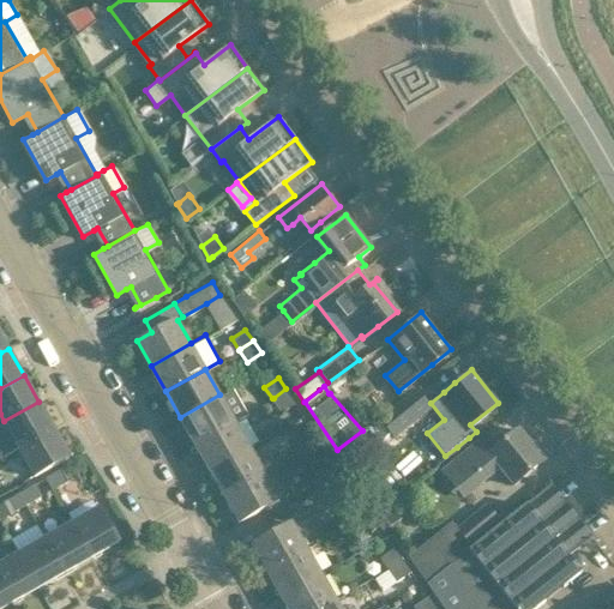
[(180,417),(194,442),(234,420),(246,412),(232,387),(220,395),(180,417)]
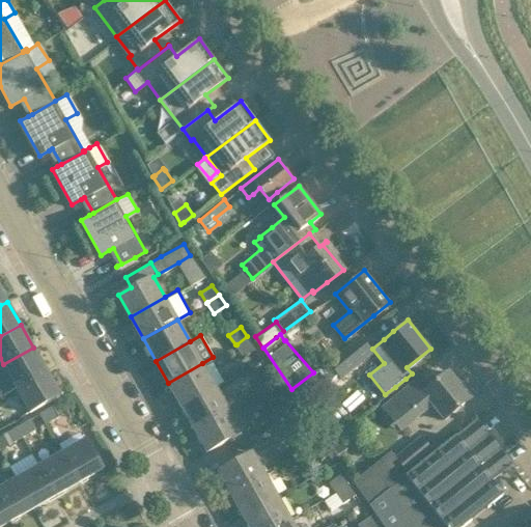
[(331,359),(341,371),(370,349),(360,335),(331,359)]
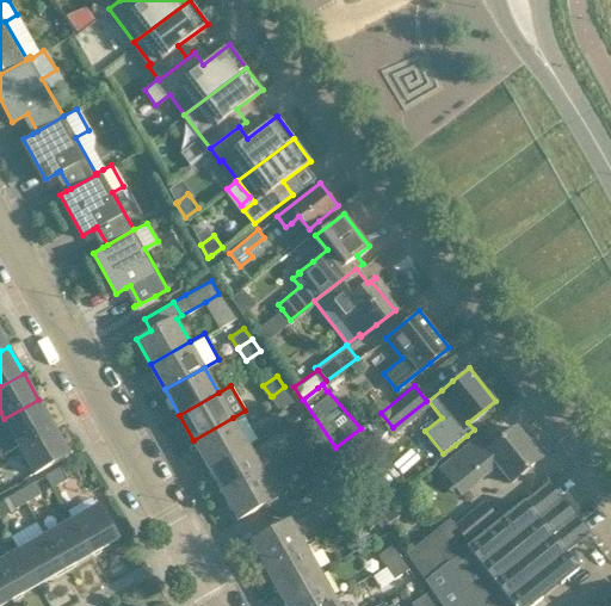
[(272,396),(271,396),(279,408),(292,399),(284,387),(272,396)]
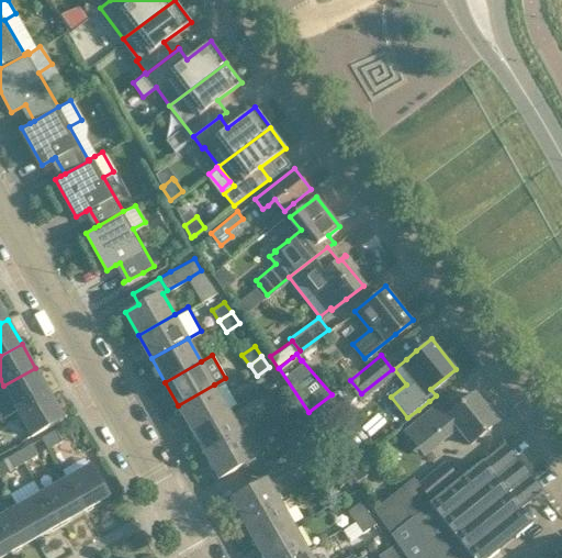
[(3,386),(15,406),(18,410),(49,392),(35,368),(3,386)]
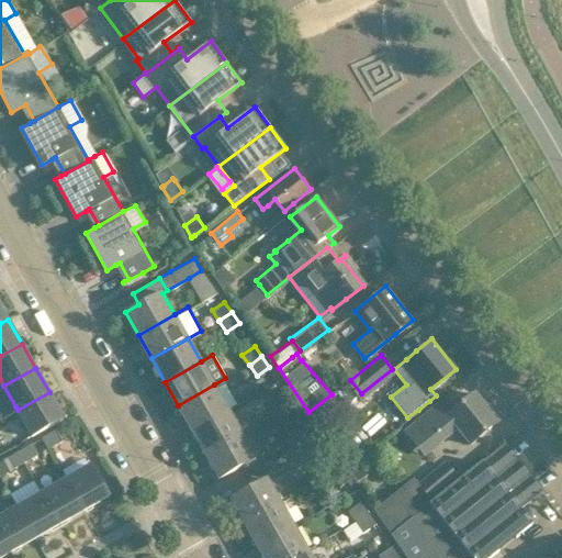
[(214,384),(178,405),(191,428),(227,408),(214,384)]
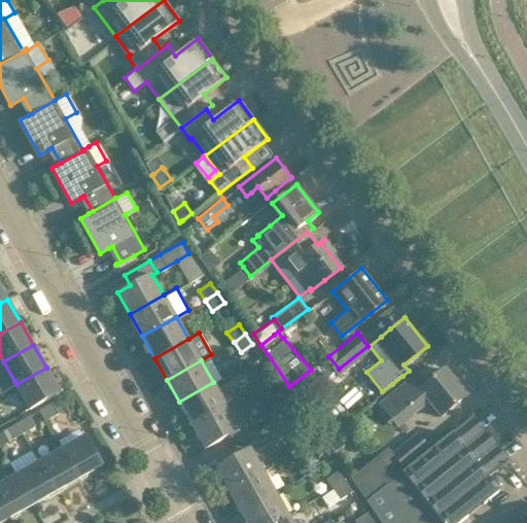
[(280,373),(272,360),(260,368),(269,380),(280,373)]
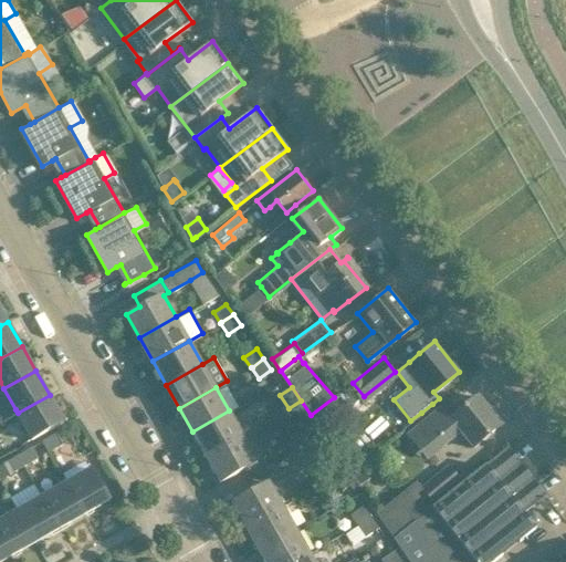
[(447,443),(448,444),(463,432),(473,445),(501,423),(478,394),(450,416),(441,405),(435,410),(418,424),(430,439),(439,433),(447,443)]
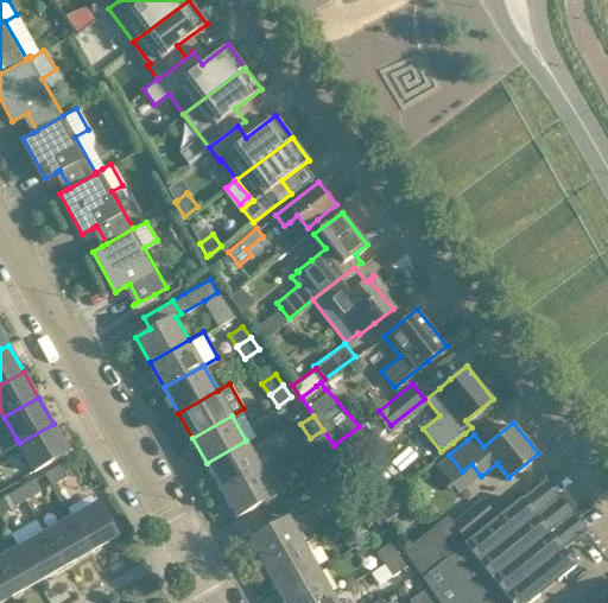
[(33,469),(48,462),(68,450),(54,424),(19,443),(33,469)]
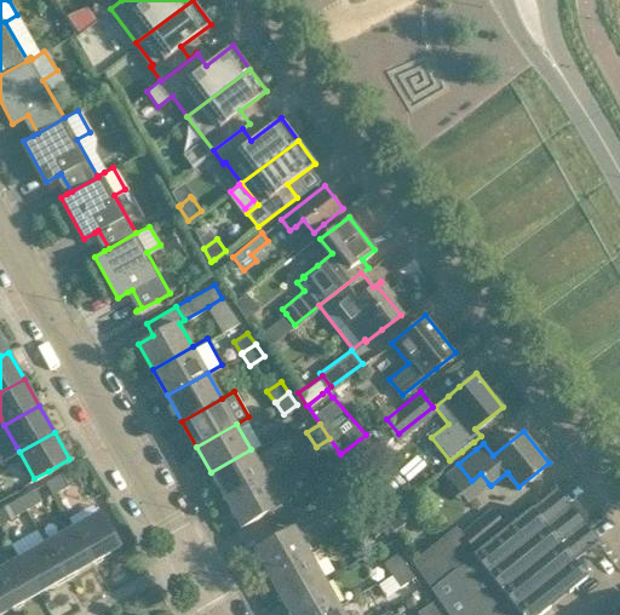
[(225,499),(267,476),(279,469),(273,458),(259,465),(251,449),(211,472),(225,499)]
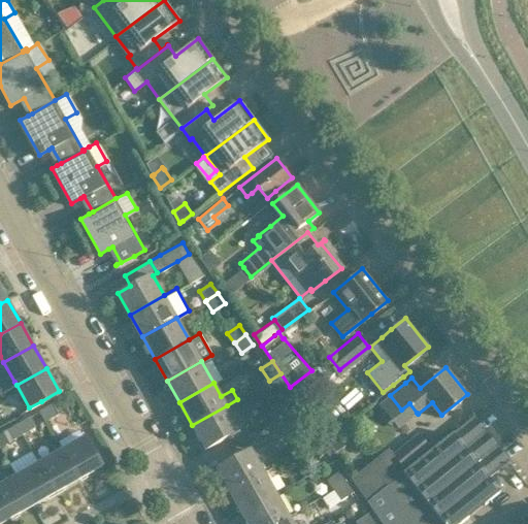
[(272,407),(278,419),(301,405),(295,395),(272,407)]
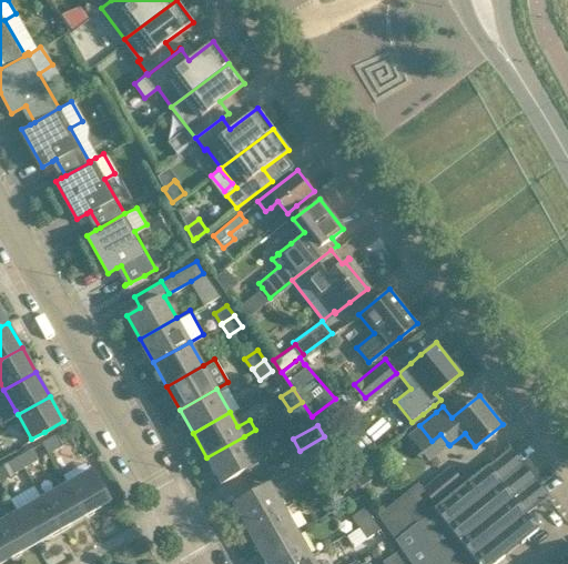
[(244,436),(206,457),(221,482),(257,461),(245,440),(257,433),(255,430),(244,436)]
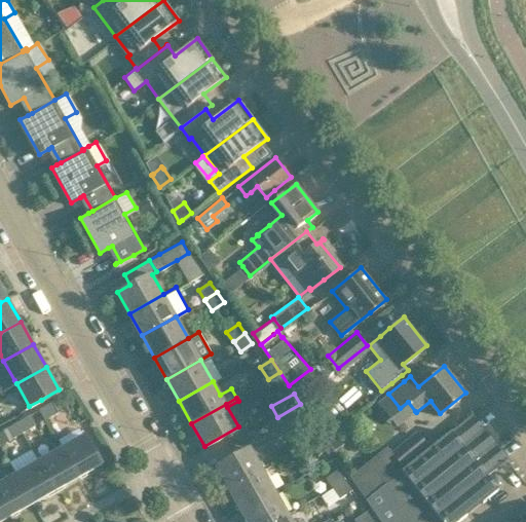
[(45,417),(59,410),(52,400),(39,408),(45,417)]
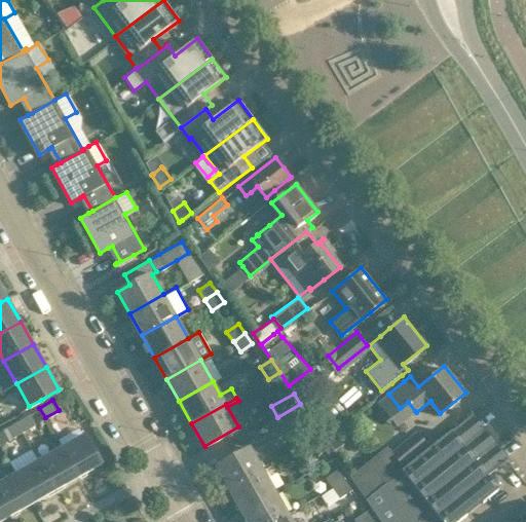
[(306,415),(300,404),(277,417),(284,429),(306,415)]
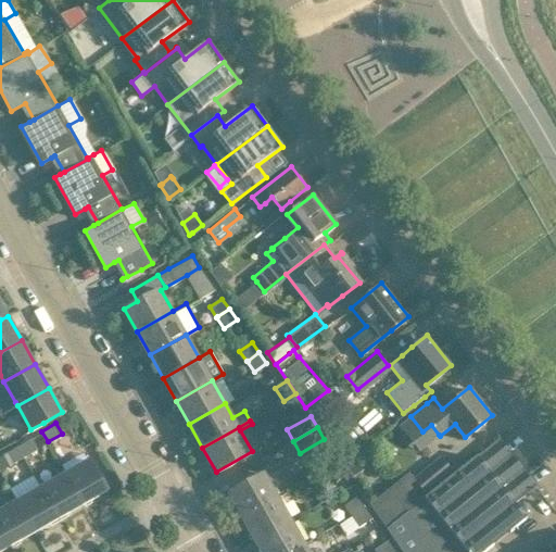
[(32,437),(17,444),(24,455),(38,447),(32,437)]
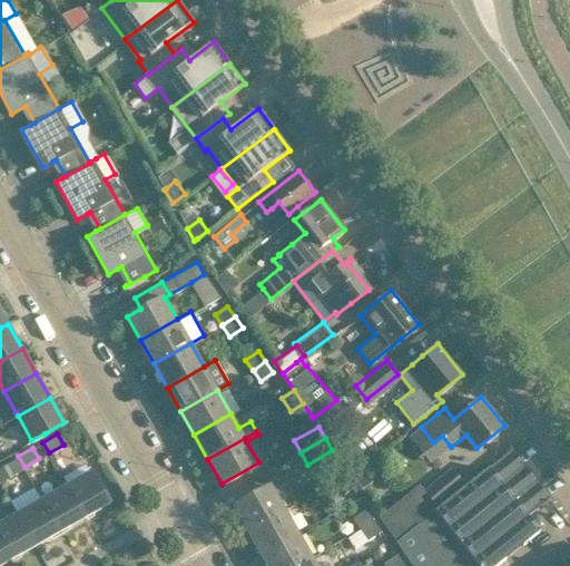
[(511,448),(465,485),(396,542),(413,565),(493,565),(539,529),(527,514),(549,496),(511,448)]
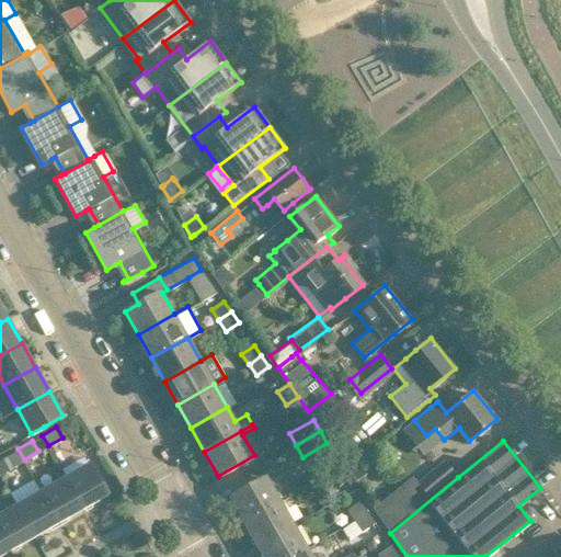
[(10,467),(24,459),(18,448),(3,457),(10,467)]
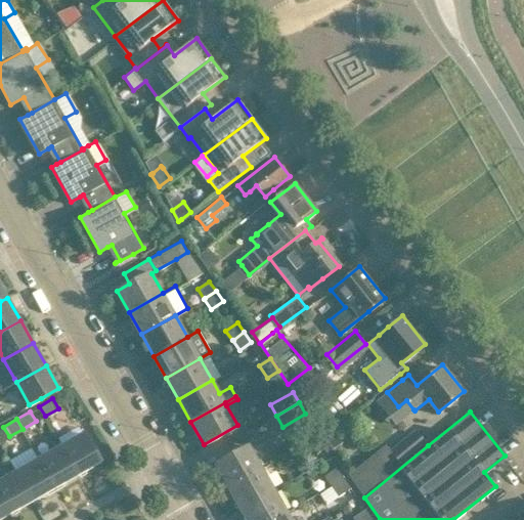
[(348,473),(364,497),(428,445),(416,430),(391,450),(385,444),(348,473)]
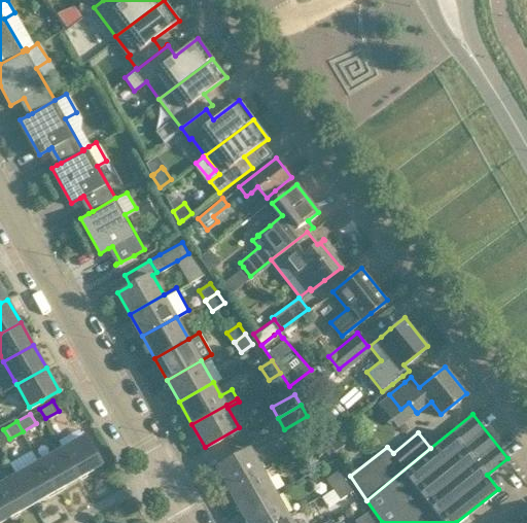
[(335,453),(346,446),(337,433),(326,442),(331,449),(335,453)]
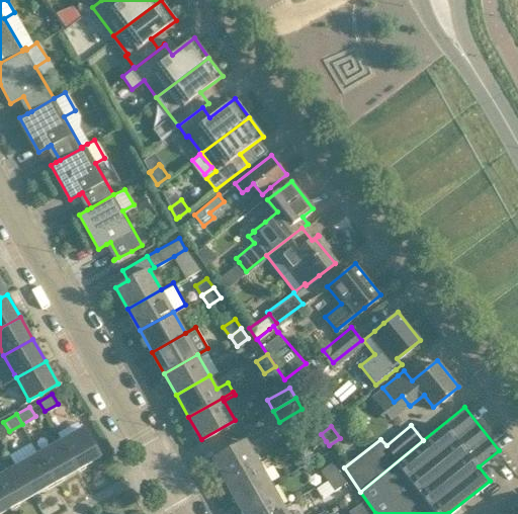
[(61,439),(77,468),(99,456),(83,427),(61,439)]
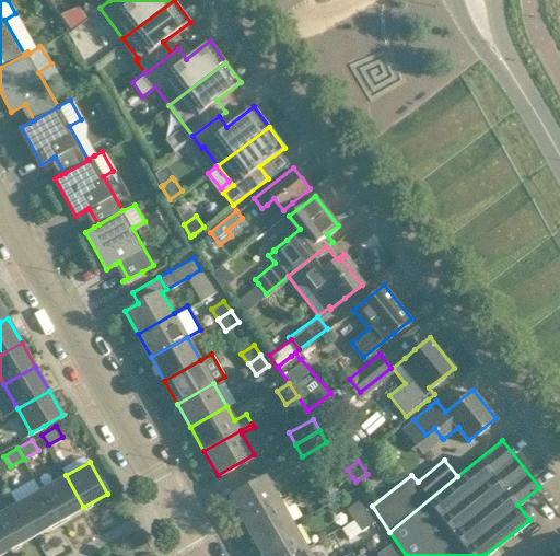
[(352,477),(347,470),(343,464),(331,471),(340,485),(347,481),(352,477)]
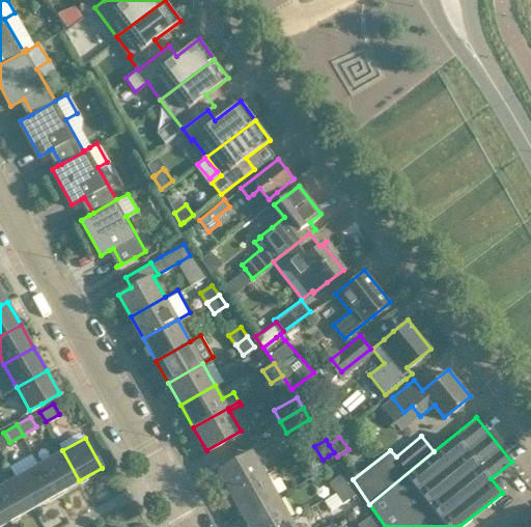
[(56,494),(79,480),(62,450),(39,464),(56,494)]
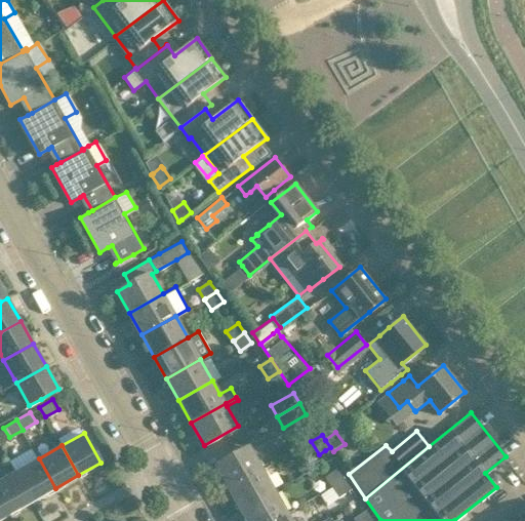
[(215,465),(228,486),(261,467),(249,445),(215,465)]
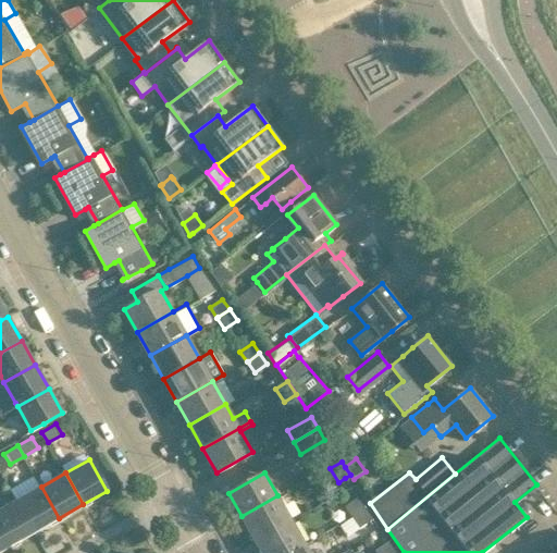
[(41,487),(17,500),(35,531),(59,518),(41,487)]
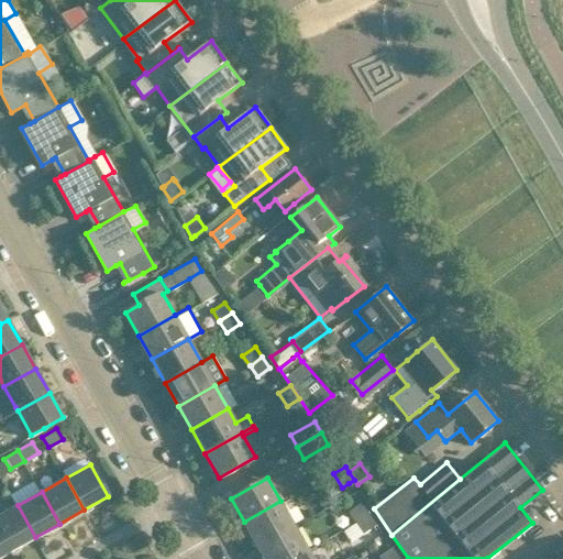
[(294,525),(280,501),(244,522),(257,546),(294,525)]
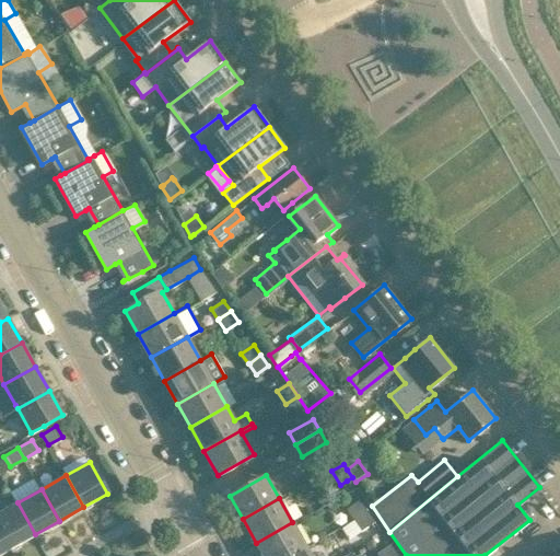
[(347,508),(354,518),(366,509),(360,499),(347,508)]
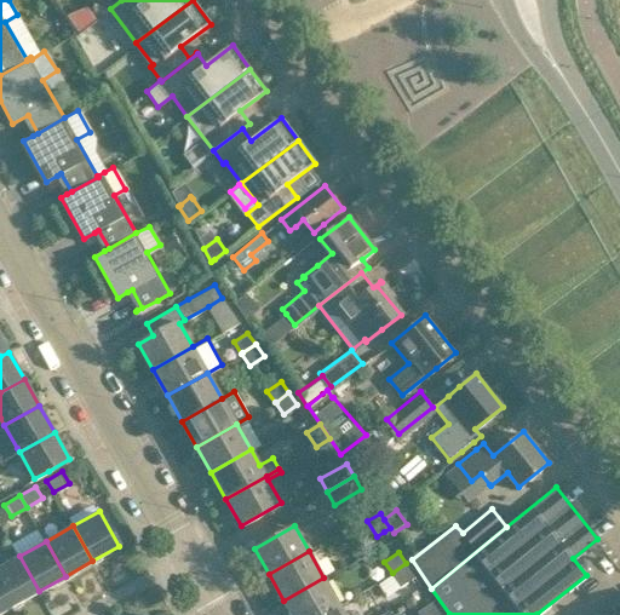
[(0,584),(12,607),(39,591),(19,556),(0,567),(0,584)]
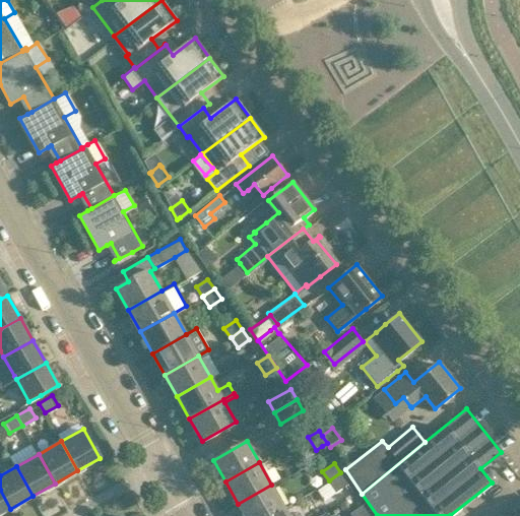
[(347,484),(340,472),(329,480),(336,492),(347,484)]
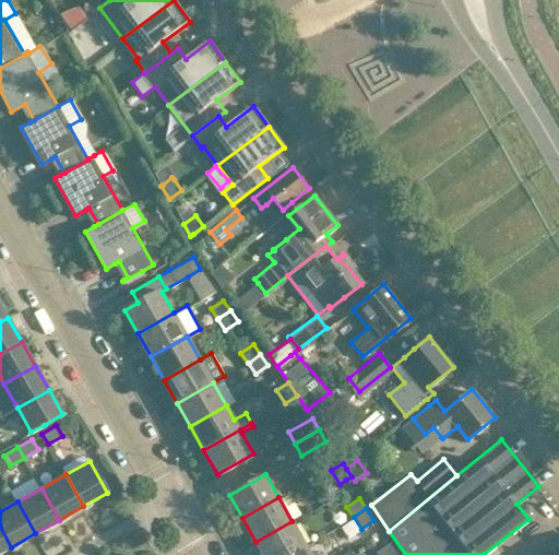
[(256,542),(263,554),(286,554),(306,544),(292,521),(256,542)]
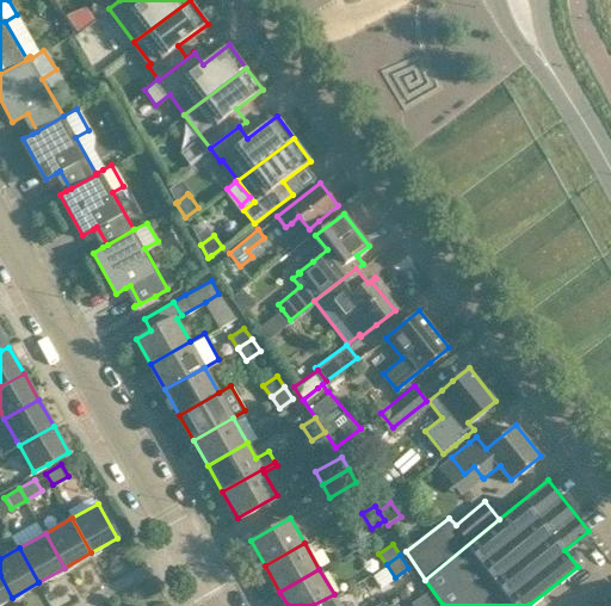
[(0,575),(0,604),(12,598),(0,575)]
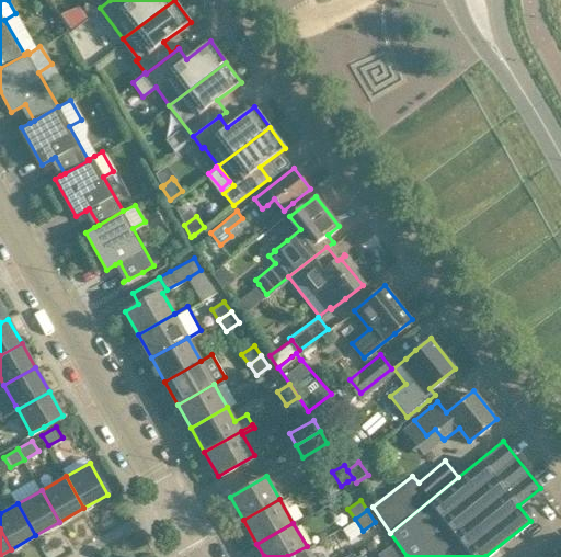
[(560,556),(560,542),(540,556),(560,556)]
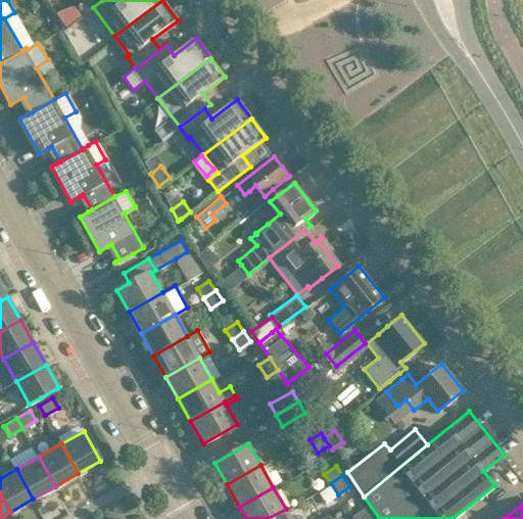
[(352,515),(354,518),(369,518),(371,517),(364,508),(352,515)]
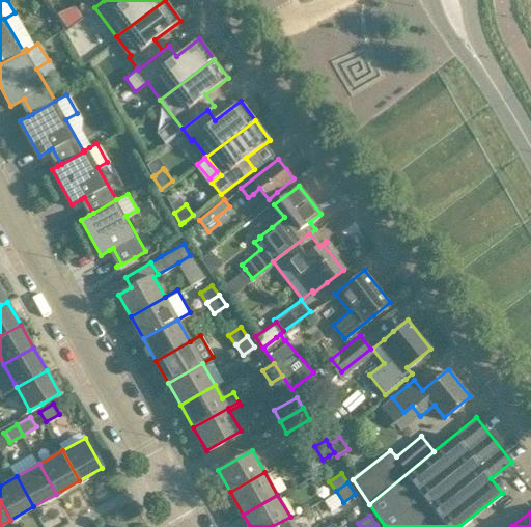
[(296,526),(290,517),(272,526),(296,526)]
